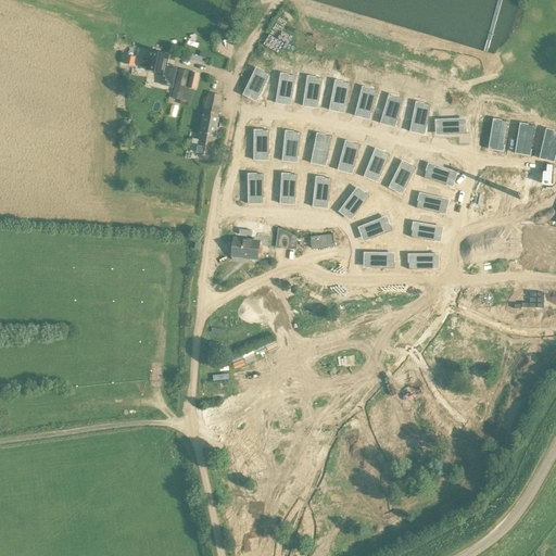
[(267,35),(277,40),(288,23),(279,16),(267,35)]
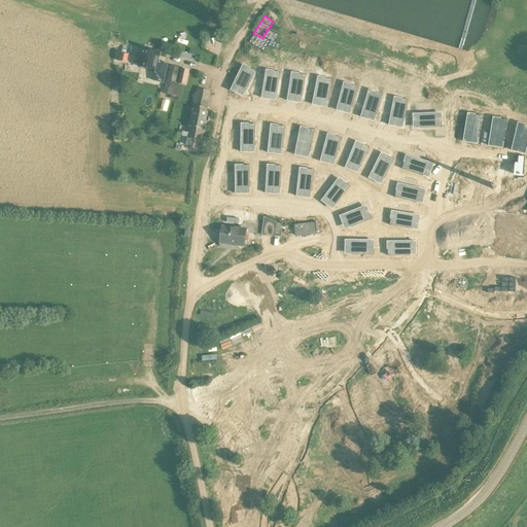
[(493,40),(502,40),(503,29),(493,29),(493,40)]
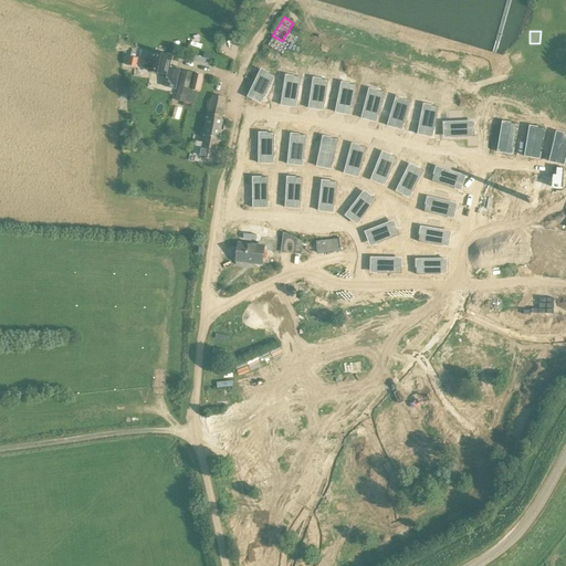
[(290,71),(296,53),(287,50),(281,67),(290,71)]
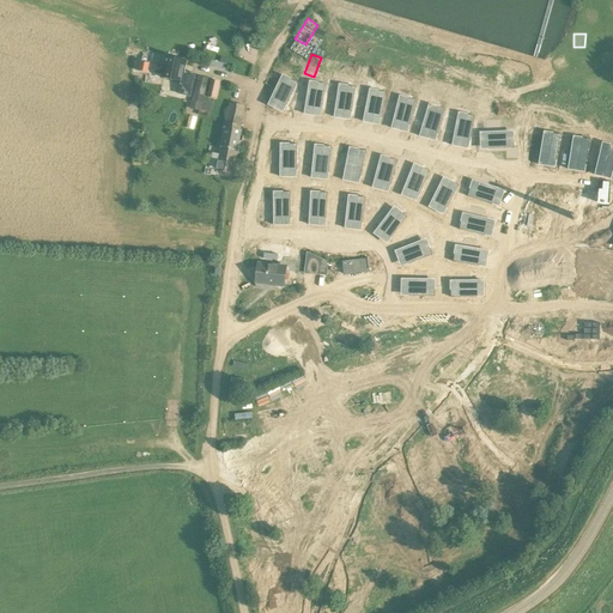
[(195,76),(183,73),(186,59),(167,55),(164,65),(156,62),(153,72),(155,73),(153,76),(181,82),(177,93),(190,96),(195,76)]
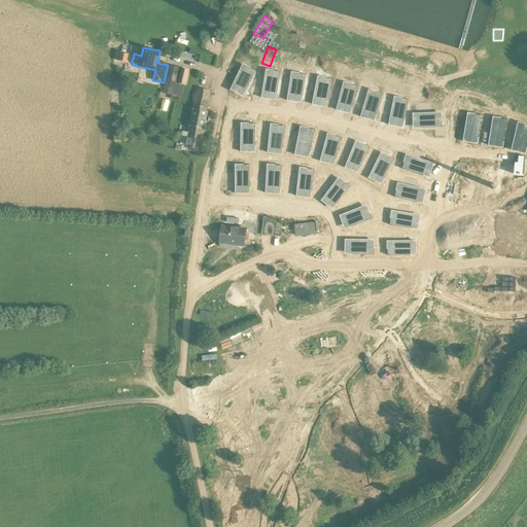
[(479,63),(489,60),(485,48),(475,53),(479,63)]
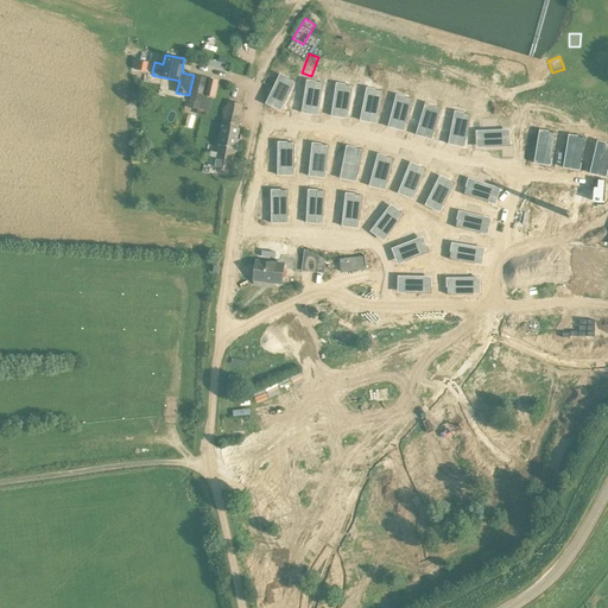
[(337,81),(342,59),(331,57),(325,78),(337,81)]
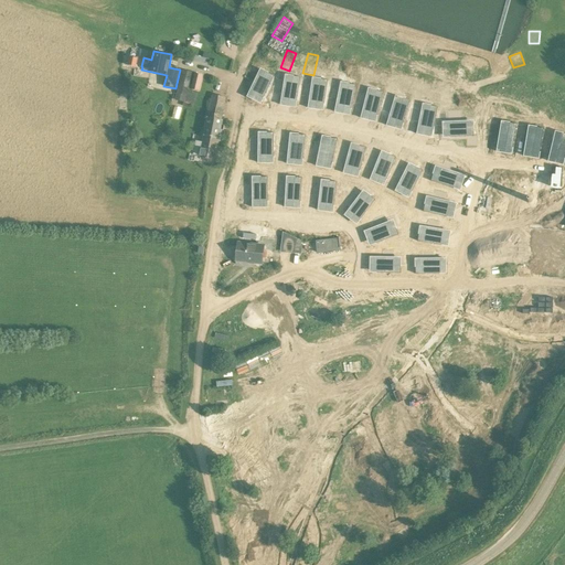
[(136,67),(138,59),(130,56),(128,65),(136,67)]
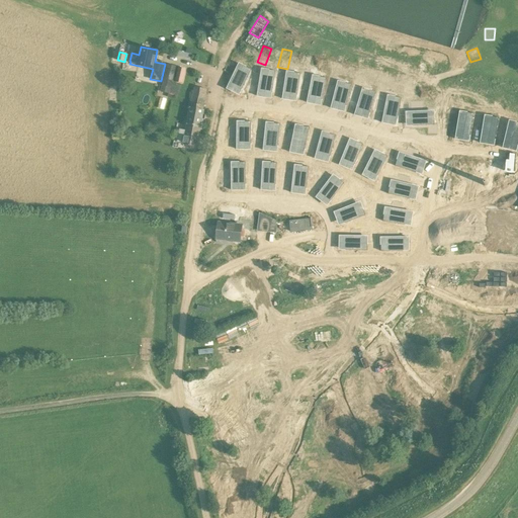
[(300,70),(309,70),(311,52),(301,52),(300,70)]
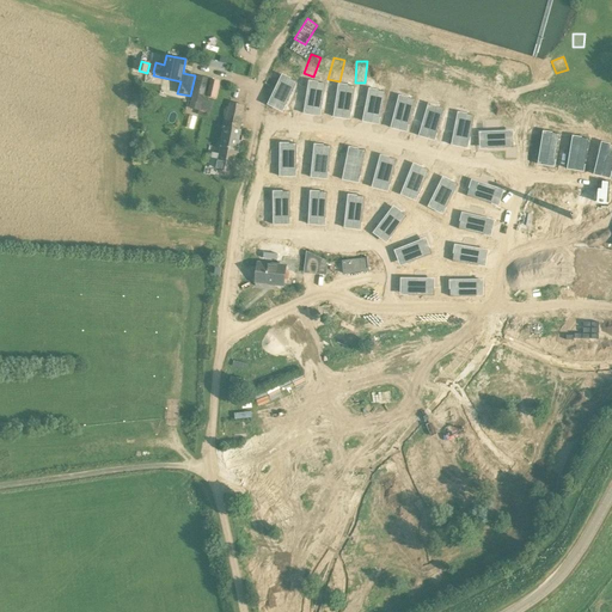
[(380,62),(379,89),(389,89),(390,63),(380,62)]
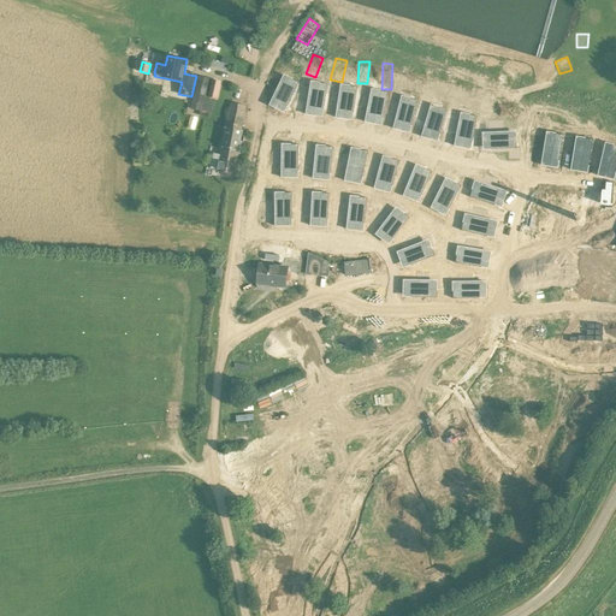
[(406,65),(404,92),(415,92),(416,65),(406,65)]
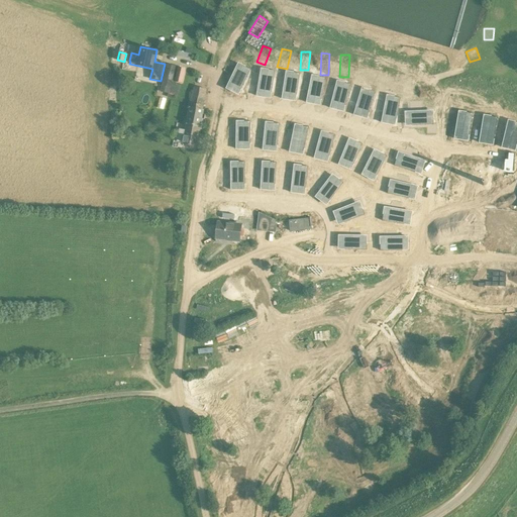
[(360,75),(370,75),(371,57),(360,57),(360,75)]
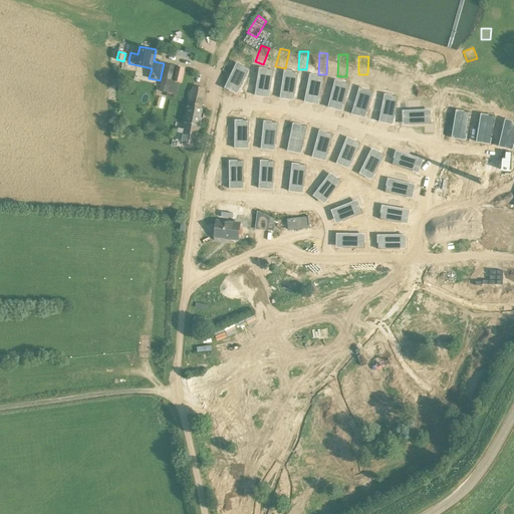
[(388,76),(387,57),(377,57),(377,76),(388,76)]
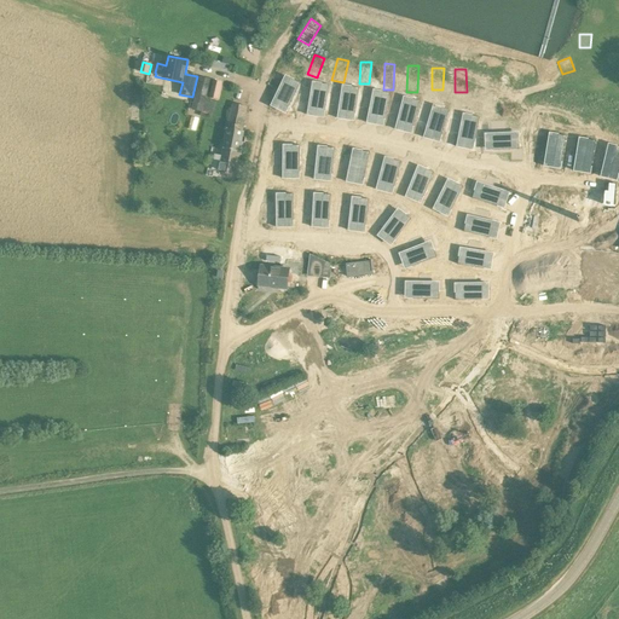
[(473,91),(486,93),(490,73),(476,71),(473,91)]
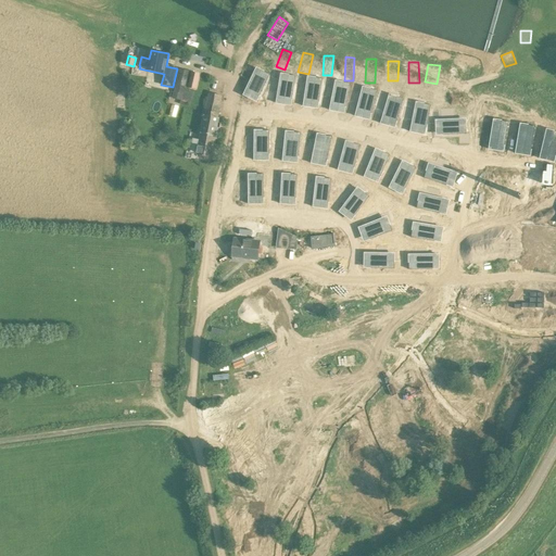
[(451,86),(460,87),(464,67),(454,66),(451,86)]
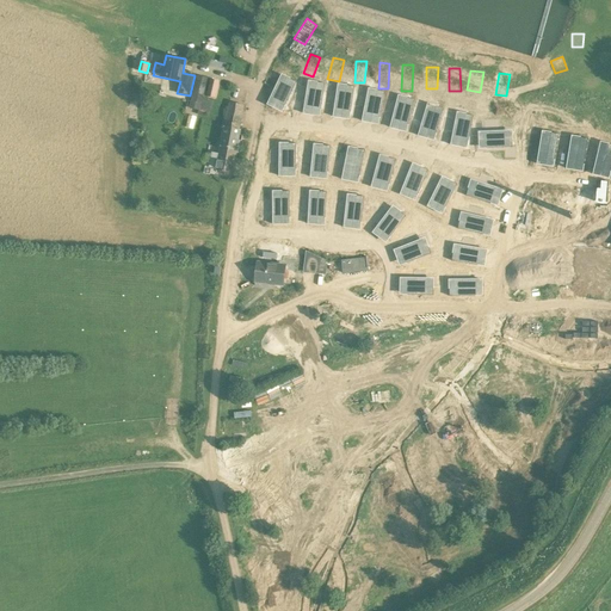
[(197,75),(189,107),(209,113),(213,102),(204,99),(207,88),(209,78),(197,75)]
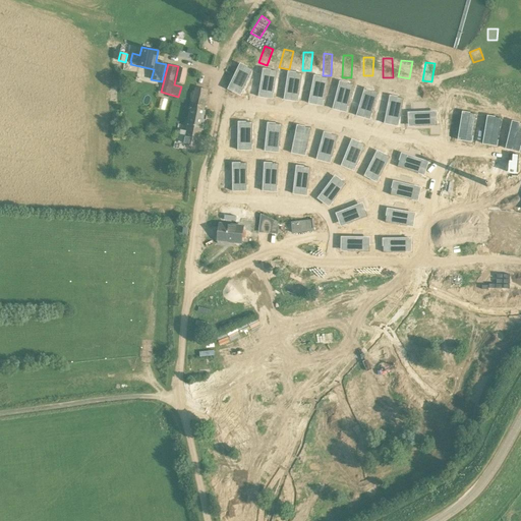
[(501,65),(500,75),(511,77),(512,66),(501,65)]
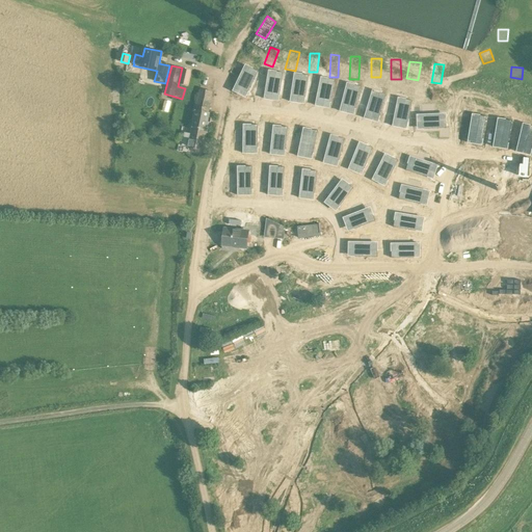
[(192,71),(183,69),(179,84),(188,86),(192,71)]
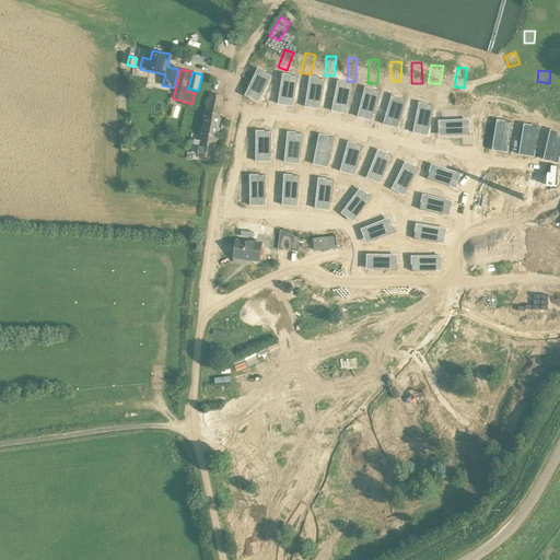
[(255,74),(245,95),(253,98),(255,93),(261,96),(271,74),(266,72),(263,78),(255,74)]
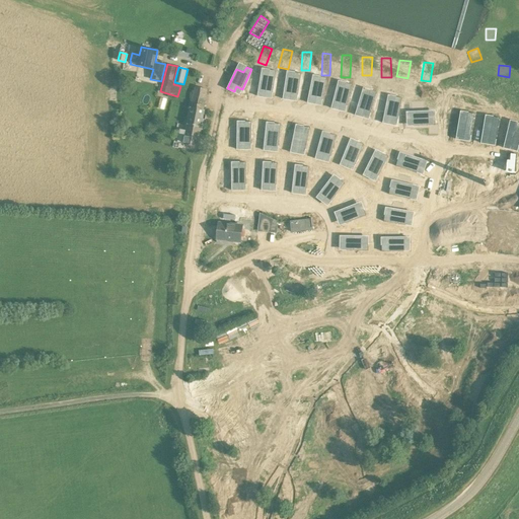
[(262,75),(257,96),(266,97),(266,91),(273,92),(276,71),(270,70),(269,76),(262,75)]
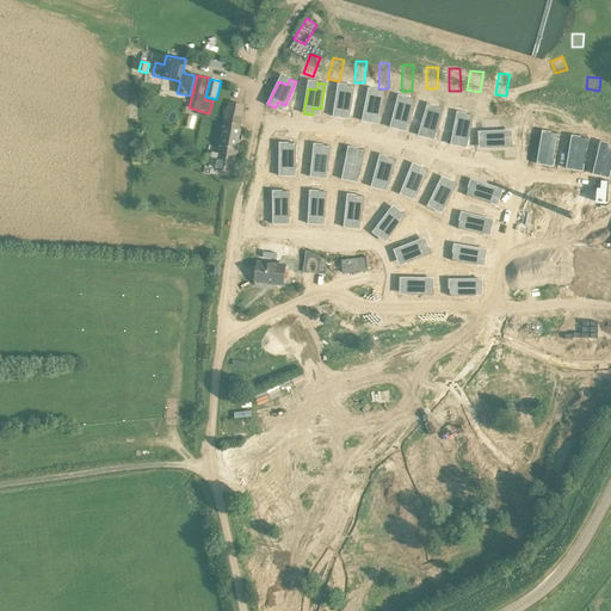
[(338,91),(333,117),(343,118),(343,111),(351,112),(355,86),(347,85),(346,93),(338,91)]
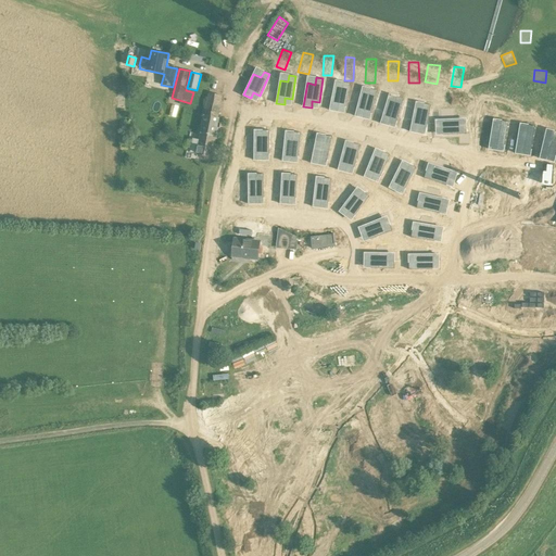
[(335,87),(330,110),(338,111),(339,105),(345,106),(351,84),(344,83),(342,89),(335,87)]
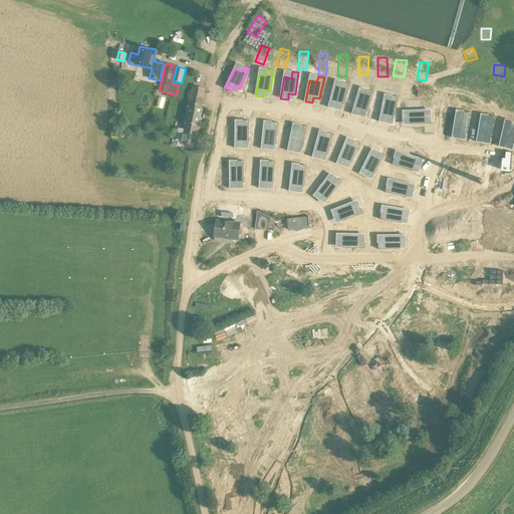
[(334,86),(328,107),(335,108),(337,103),(343,104),(349,83),(343,82),(341,88),(334,86)]
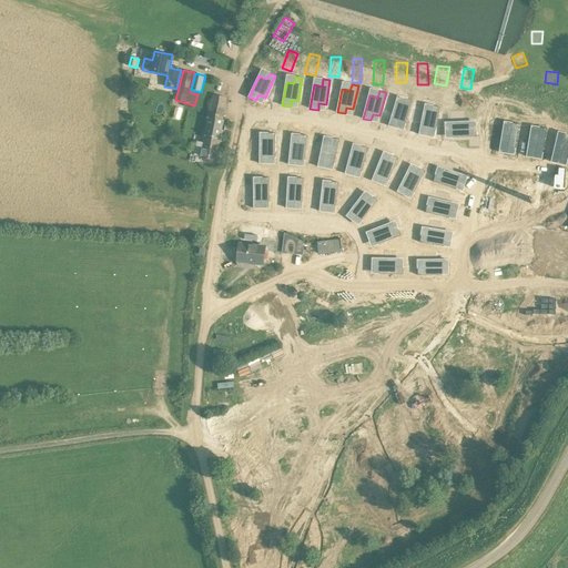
[(213,95),(201,159),(216,161),(220,139),(221,139),(224,121),(223,120),(227,98),(213,95)]
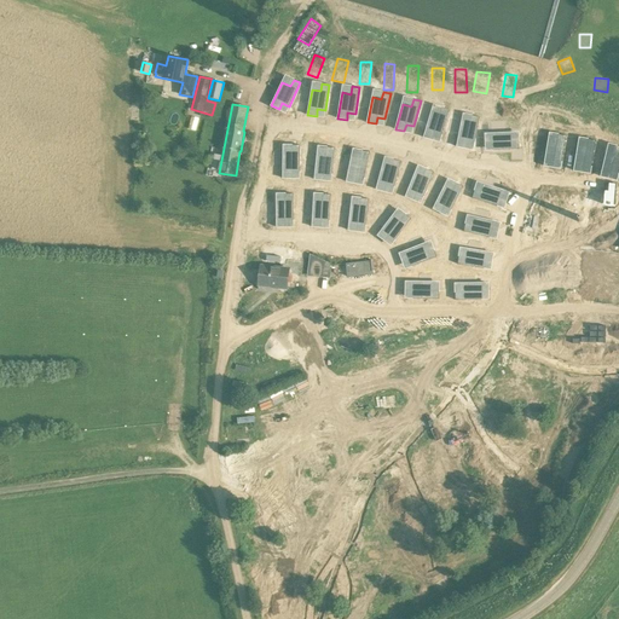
[(432,113),(424,137),(433,139),(434,133),(443,136),(450,110),(443,108),(440,115),(432,113)]
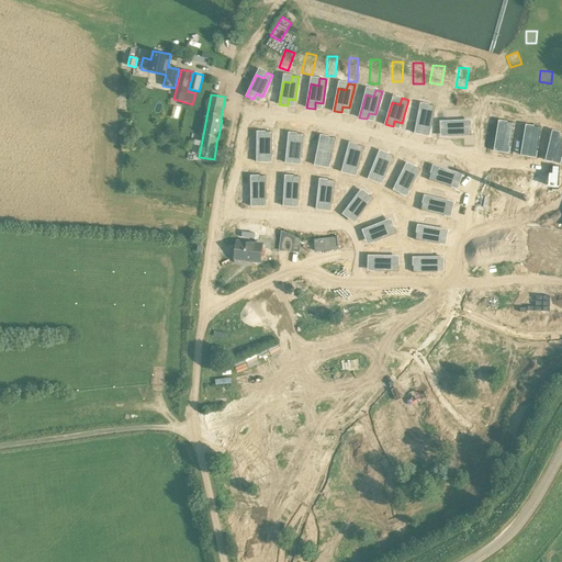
[(497,111),(497,101),(476,99),(475,109),(497,111)]
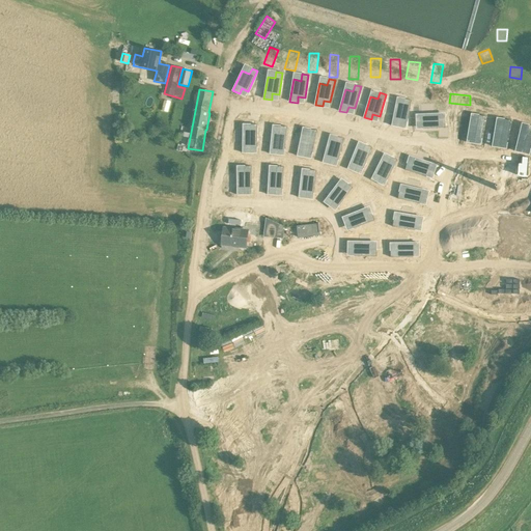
[(486,93),(483,100),(501,110),(504,104),(486,93)]
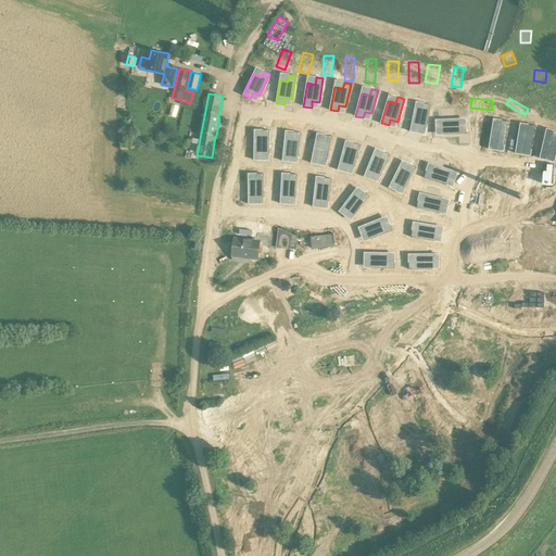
[(533,105),(541,121),(548,117),(541,102),(533,105)]
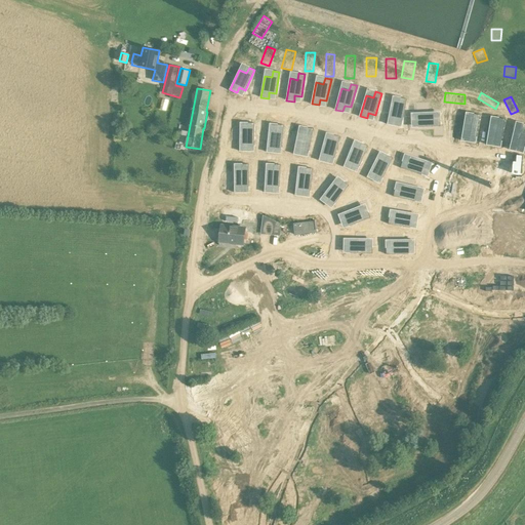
[(392,103),(388,124),(395,125),(396,120),(402,121),(407,99),(401,97),(399,105),(392,103)]
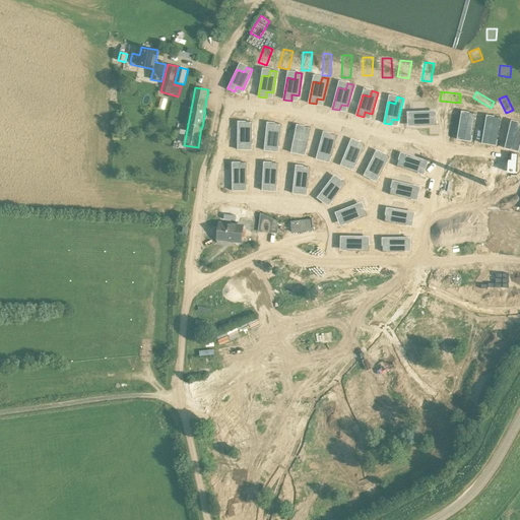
[(429,112),(407,112),(407,120),(413,119),(413,126),(436,125),(436,119),(430,119),(429,112)]
